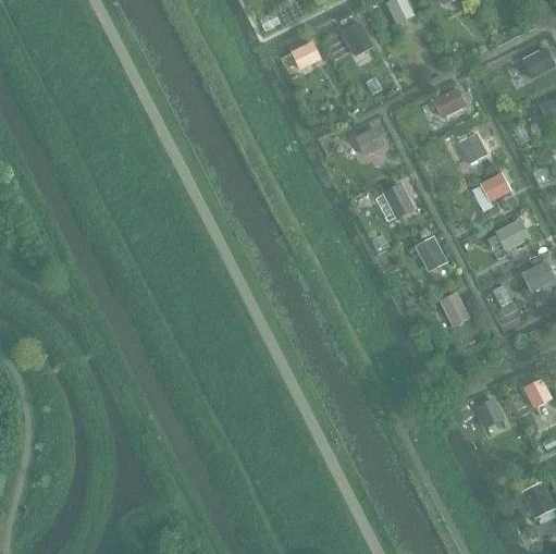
[(393,0),(388,2),(398,22),(414,14),(406,0),(393,0)]
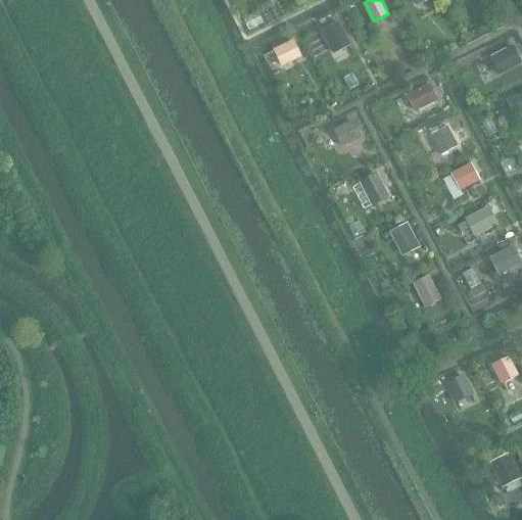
[(338,21),(323,29),(335,50),(348,44),(338,21)]
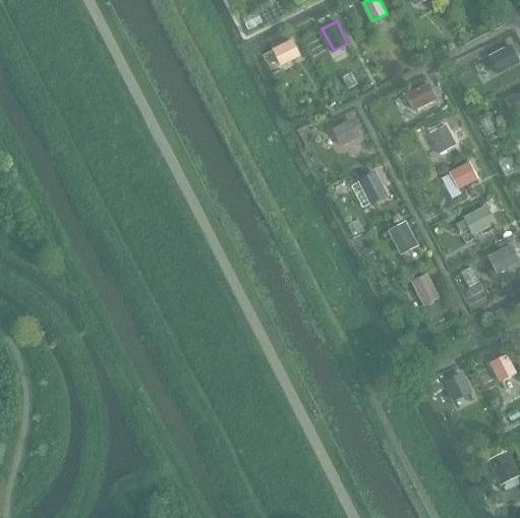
[(292,40),(275,49),(282,63),(299,54),(292,40)]
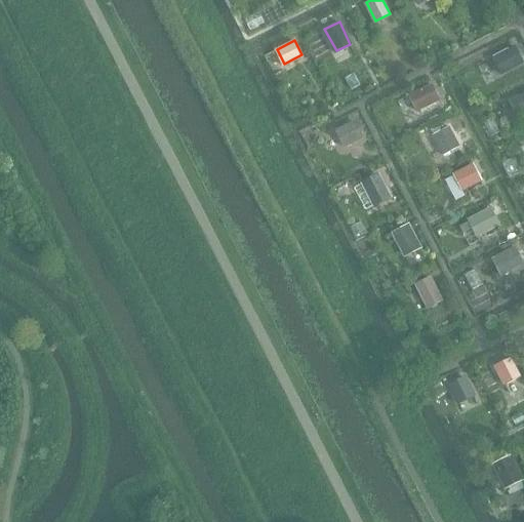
[(516,44),(492,56),(501,75),(523,63),(523,59),(516,44)]
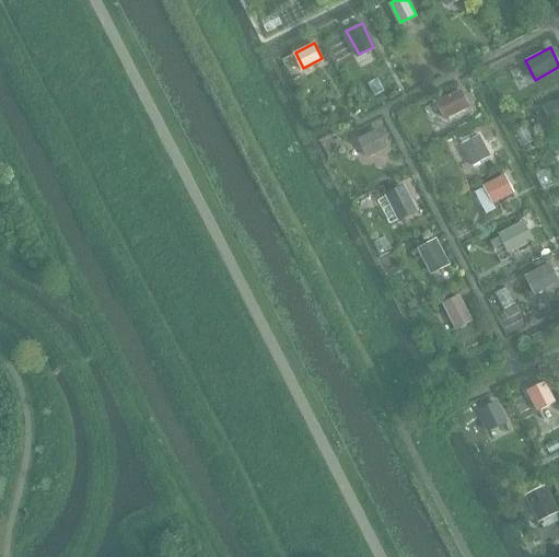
[(462,88),(435,101),(444,118),(470,106),(462,88)]
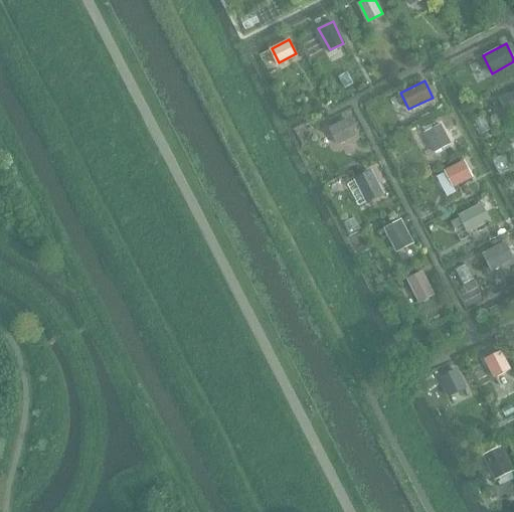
[(513,93),(500,100),(508,113),(513,110),(513,93)]
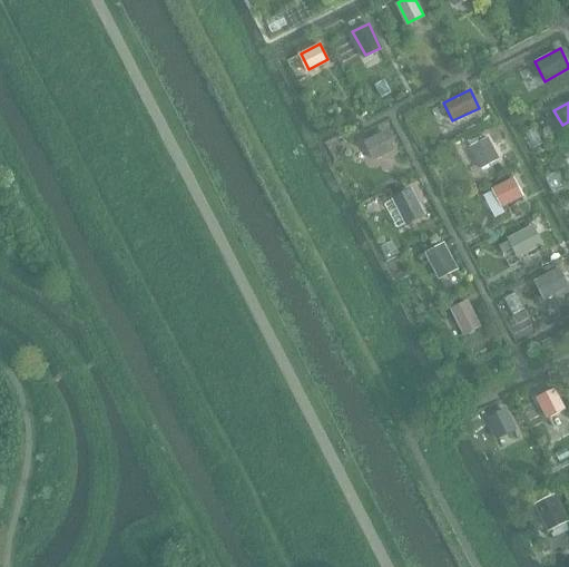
[(385,132),(365,142),(373,158),(394,147),(385,132)]
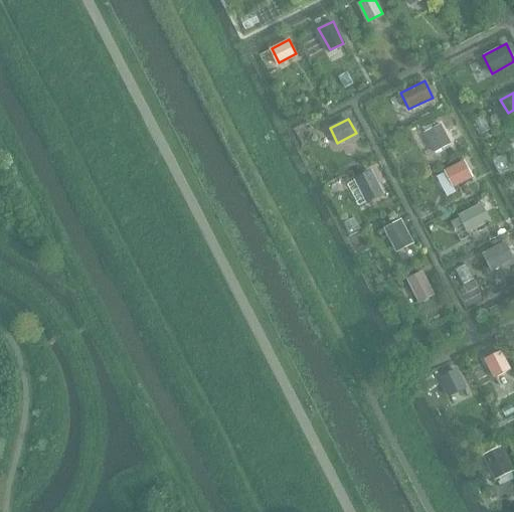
[(440,124),(425,131),(435,149),(449,142),(440,124)]
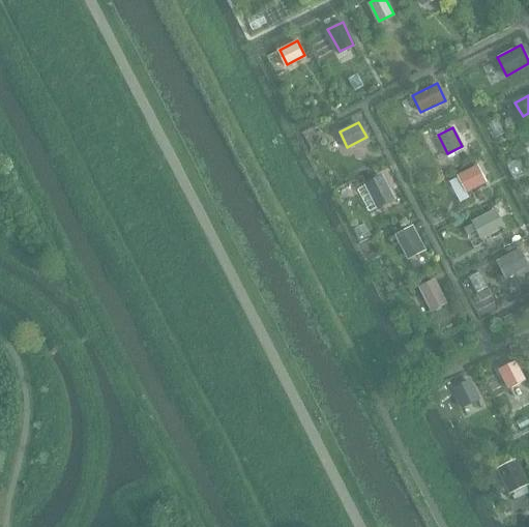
[(477,166),(459,175),(467,188),(485,180),(477,166)]
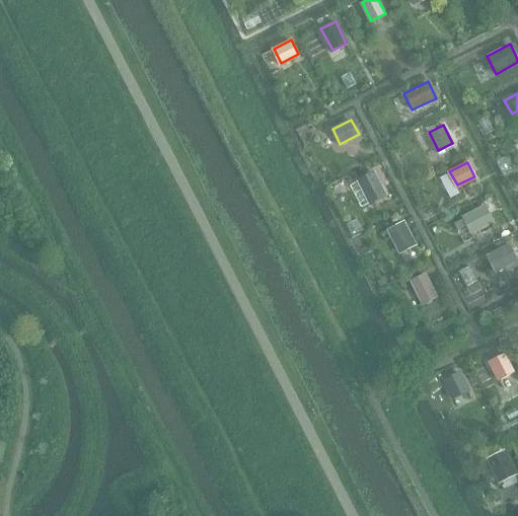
[(375,169),(357,179),(369,203),(388,194),(375,169)]
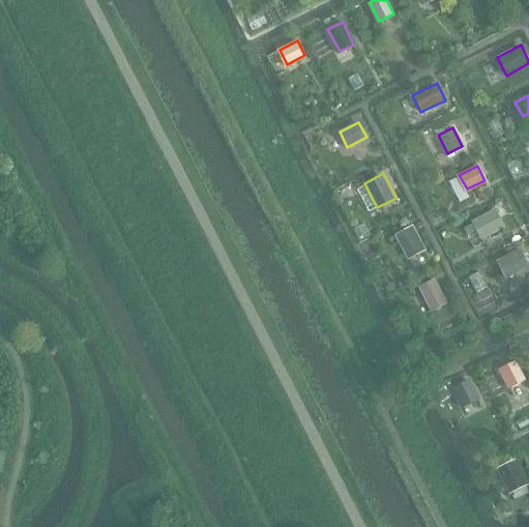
[(495,210),(473,222),(481,236),(502,225),(495,210)]
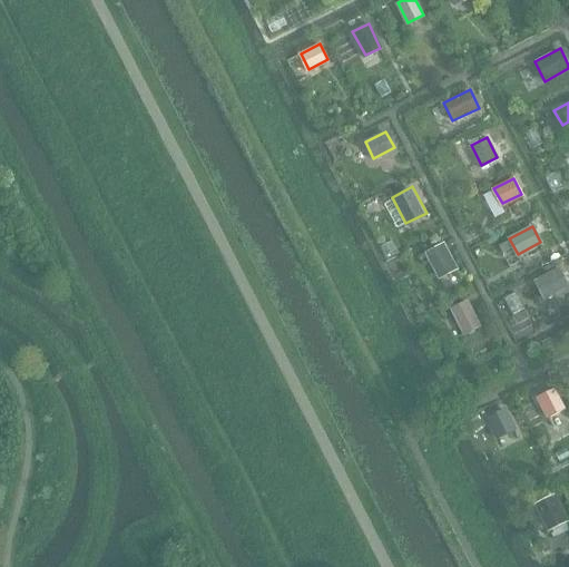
[(443,244),(428,252),(440,275),(455,267),(443,244)]
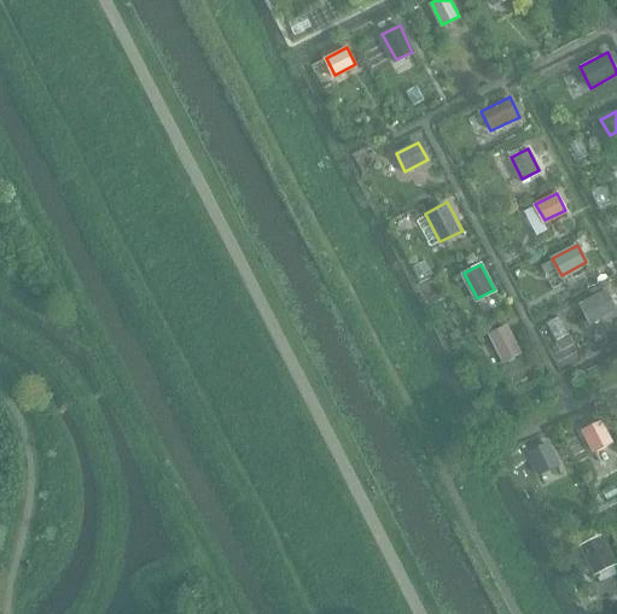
[(607,291),(582,304),(591,321),(615,308),(607,291)]
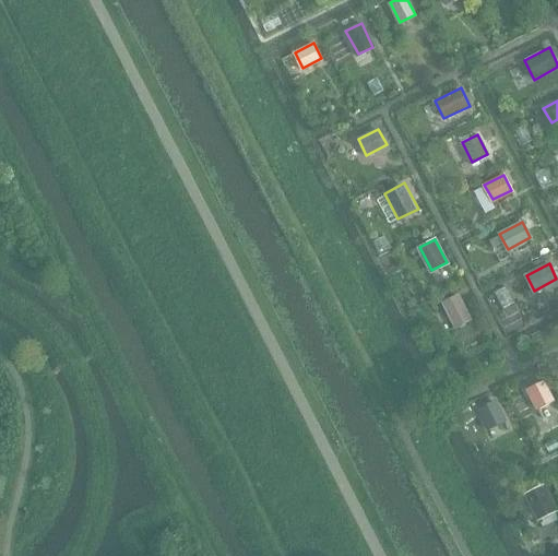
[(459,295),(443,303),(455,326),(471,318),(459,295)]
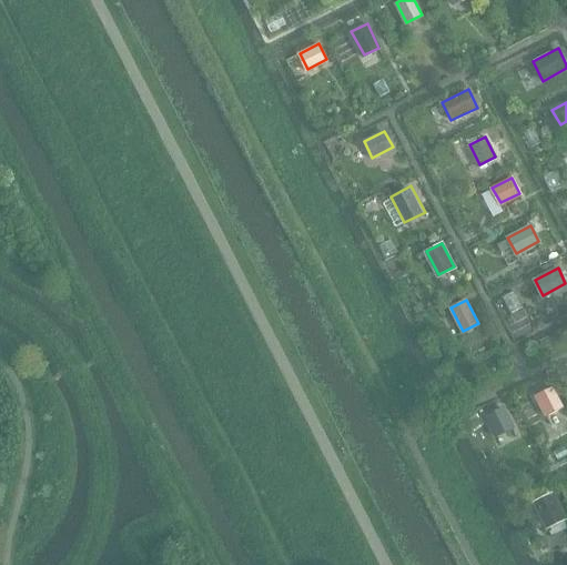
[(553,389),(537,396),(546,416),(563,409),(553,389)]
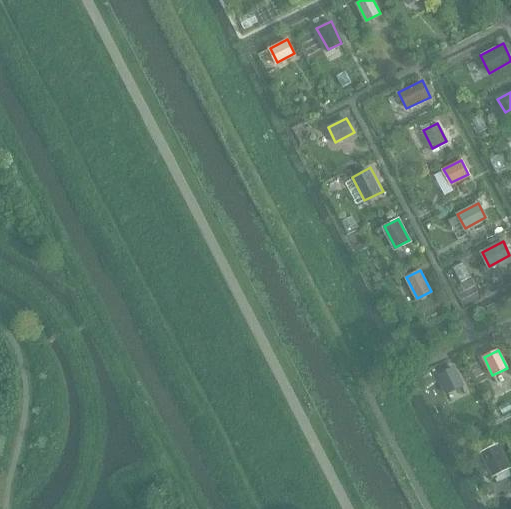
[(454,368),(440,375),(448,393),(462,386),(454,368)]
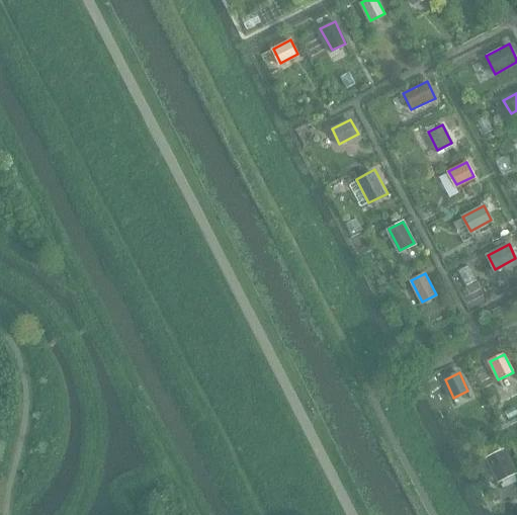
[(503,450),(489,457),(500,479),(514,471),(503,450)]
